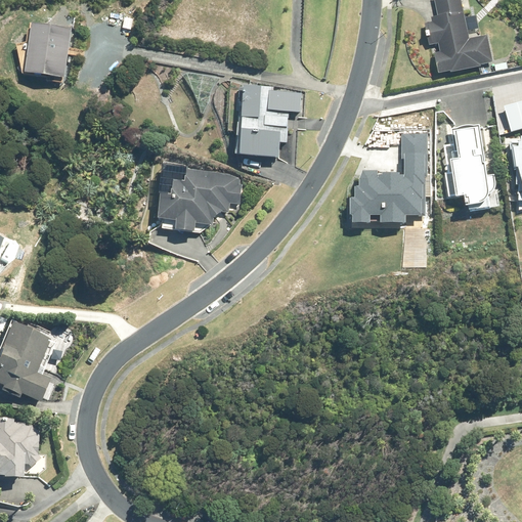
[(434,53),(438,72),(492,61),(486,34),(468,37),(460,0),(433,0),(437,15),(430,16),(431,22),(423,23),(427,44),(438,42),(440,52),(434,53)]
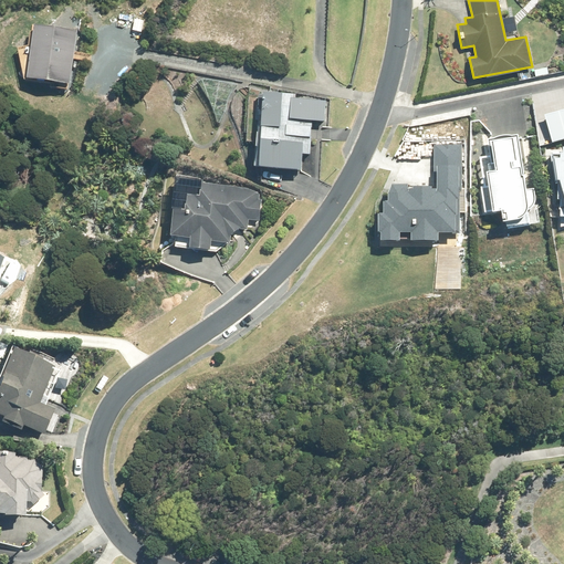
[(79,32),(34,25),(31,48),(20,47),(18,65),(22,65),(21,76),(71,84),(79,32)]
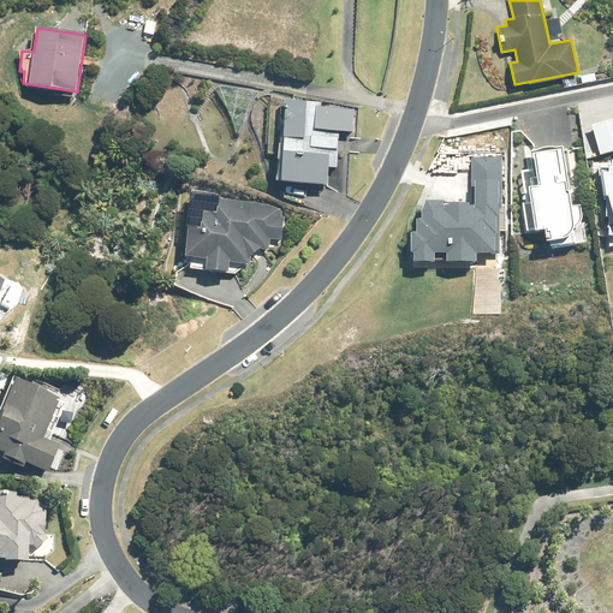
[(275,179),(327,182),(328,165),(335,165),(338,130),(351,129),(353,107),(321,106),(321,101),(286,99),(284,137),(278,137),(275,179)]
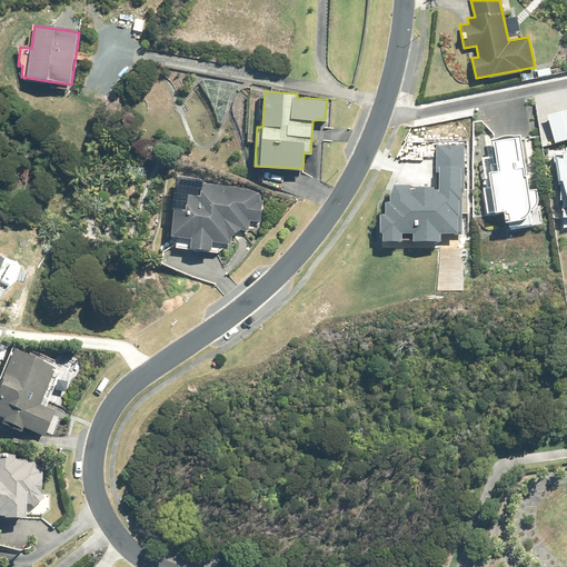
[(566,108),(547,113),(555,139),(566,136),(566,108)]
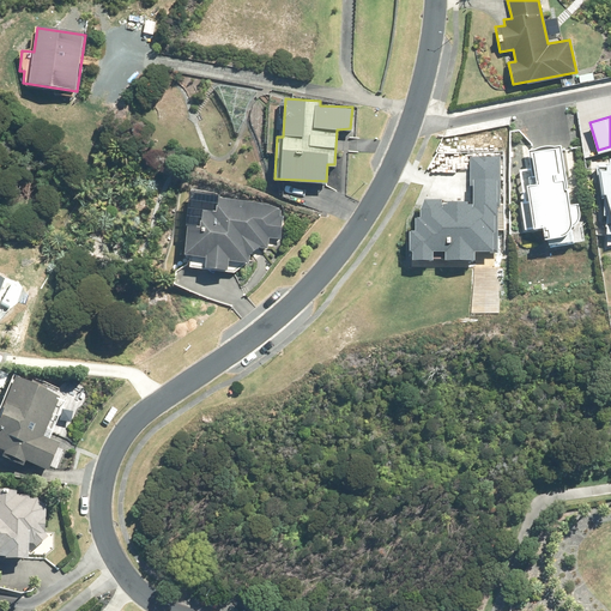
[(522,199),(520,200),(525,228),(533,225),(534,229),(544,228),(546,240),(563,237),(567,235),(570,233),(573,229),(574,224),(576,222),(579,218),(579,216),(576,201),(570,203),(569,192),(568,193),(561,143),(527,147),(531,165),(518,168),(522,199)]
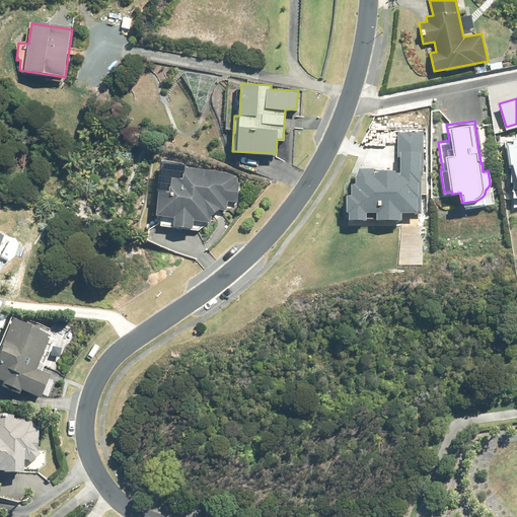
[(423,214),(422,130),(397,130),(397,171),(357,171),(357,186),(344,186),(345,224),(402,223),(401,214),(423,214)]
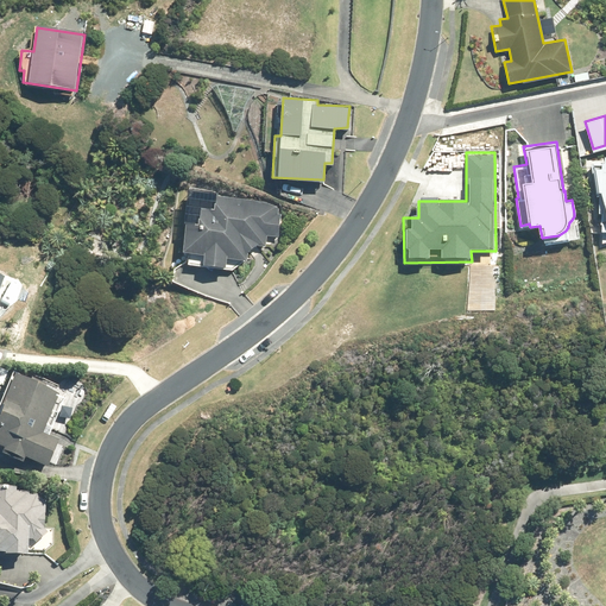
[(599,213),(601,213),(601,223),(605,223),(605,161),(591,162),(597,194),(599,195),(599,213)]
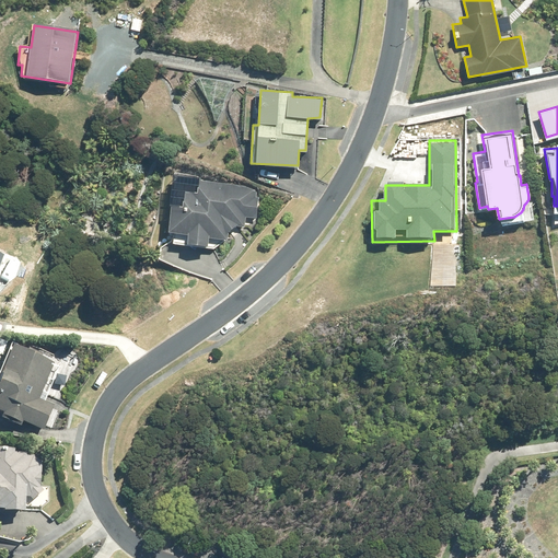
[(255,195),(257,186),(199,179),(198,193),(185,192),(184,207),(172,206),(169,232),(188,235),(187,244),(207,246),(208,236),(227,240),(228,231),(235,224),(244,225),(245,216),(255,217),(257,196),(255,195)]
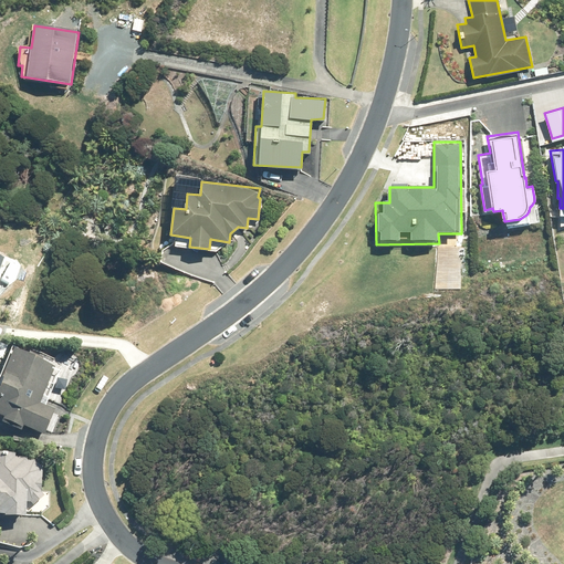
[(37,401),(52,365),(9,347),(0,367),(0,423),(17,430),(19,425),(40,435),(51,407),(37,401)]
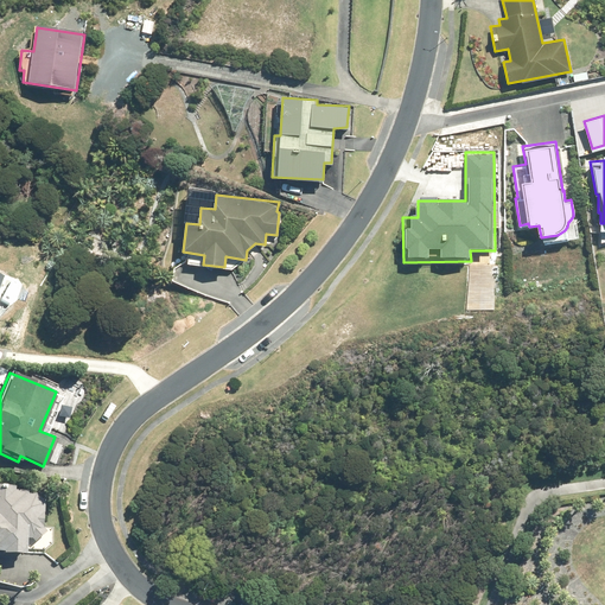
[(0,554),(21,554),(23,537),(29,537),(31,541),(43,530),(40,527),(42,502),(33,492),(25,492),(24,489),(12,489),(12,485),(0,484),(0,554)]
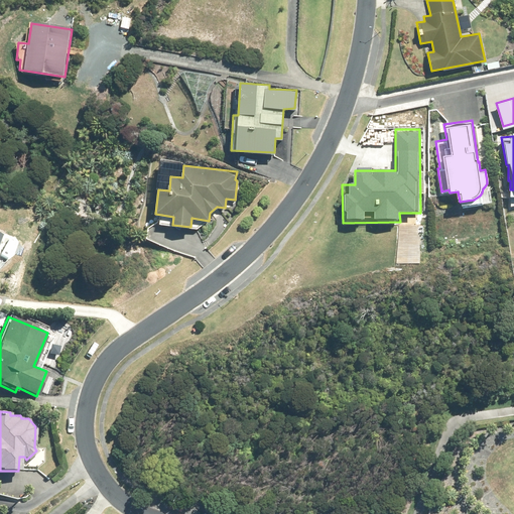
[(79,502),(73,507),(77,511),(82,506),(79,502)]
